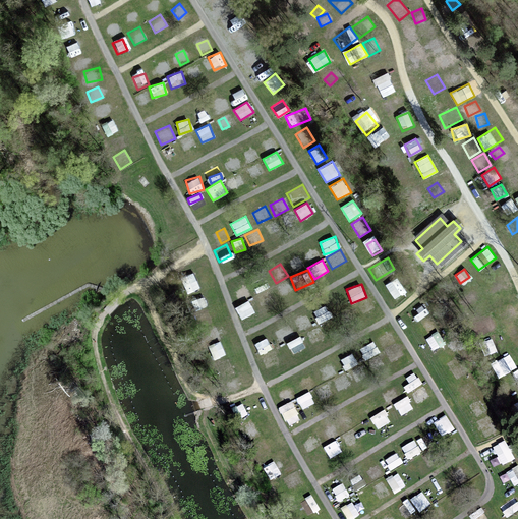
[(239,300),(249,296),(244,286),(234,291),(239,300)]
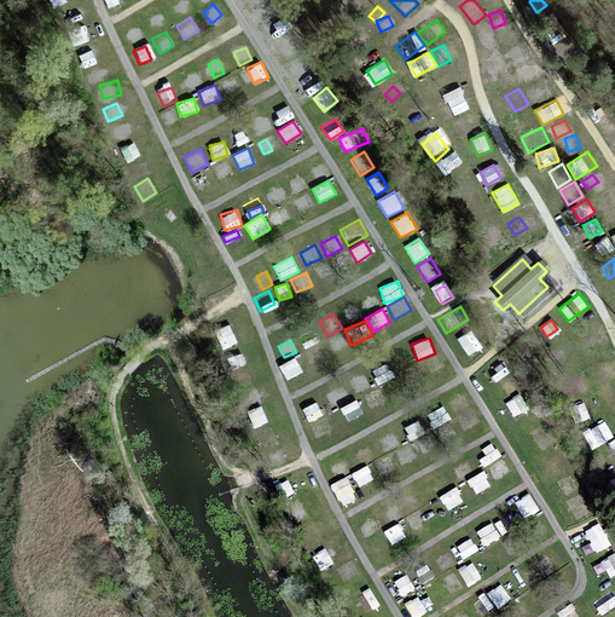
[(308,365),(325,357),(317,342),(301,352),(308,365)]
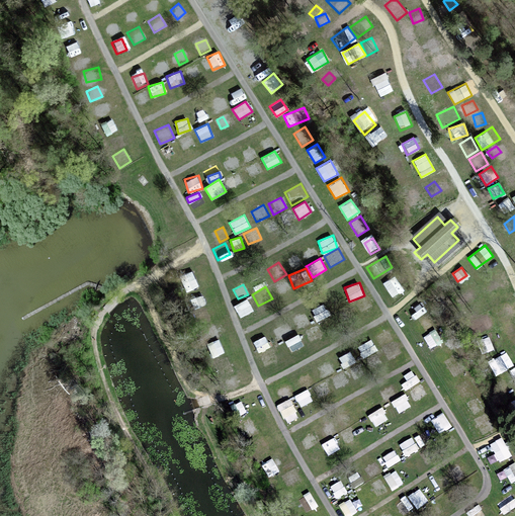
[(246,297),(232,307),(240,318),(253,309),(246,297)]
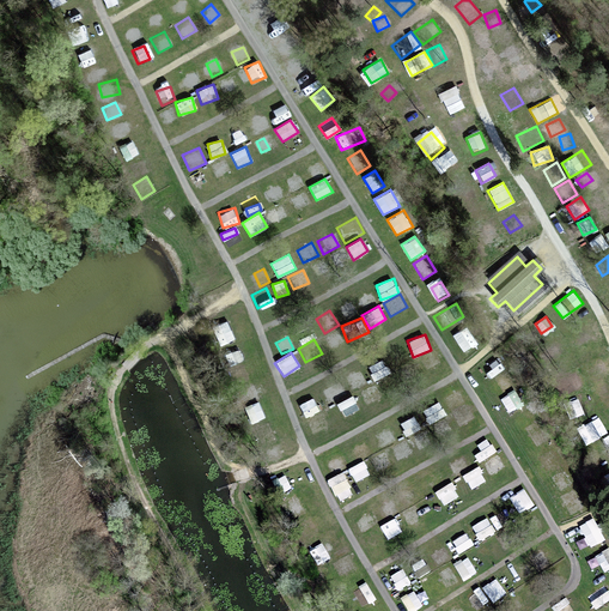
[(383,361),(367,367),(372,380),(388,374),(383,361)]
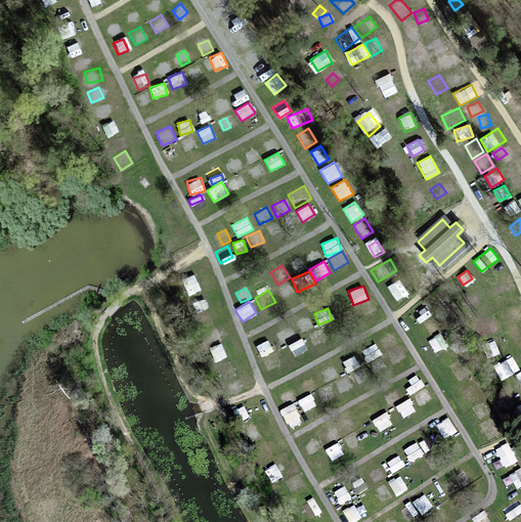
[(433,316),(422,322),(429,335),(440,328),(433,316)]
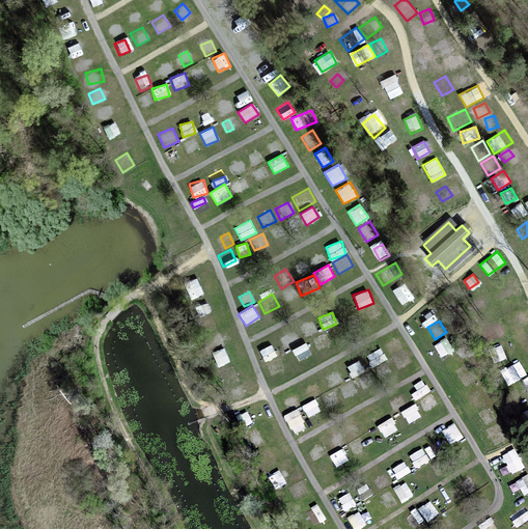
[(285,349),(298,343),(293,333),(280,338),(285,349)]
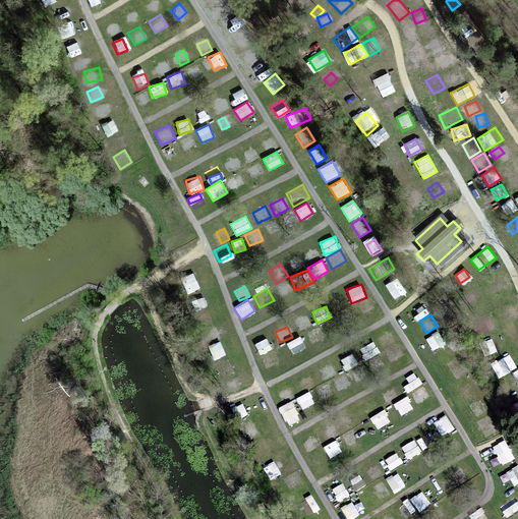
[(310,345),(325,339),(319,327),(304,333),(310,345)]
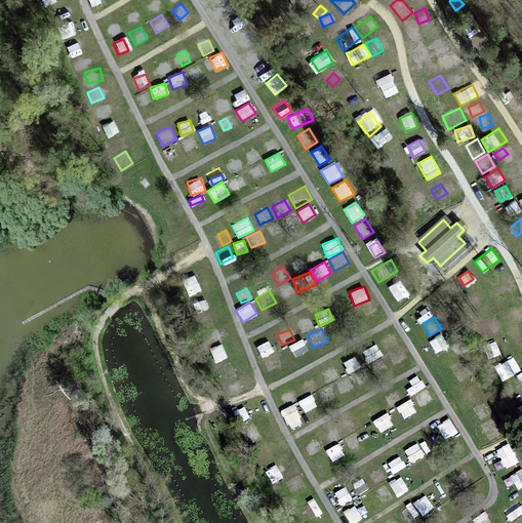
[(385,353),(399,345),(393,332),(378,340),(385,353)]
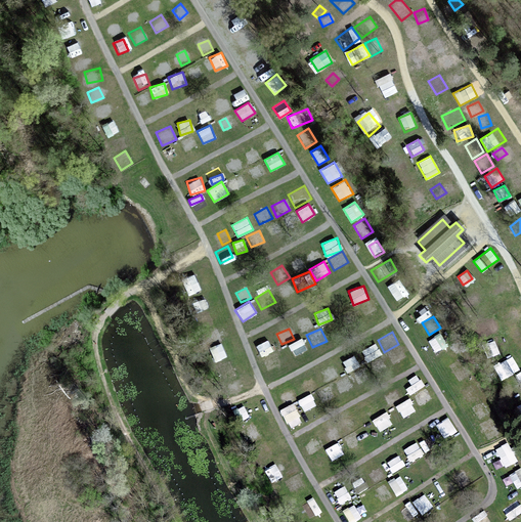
[(442,334),(428,340),(433,353),(447,348),(442,334)]
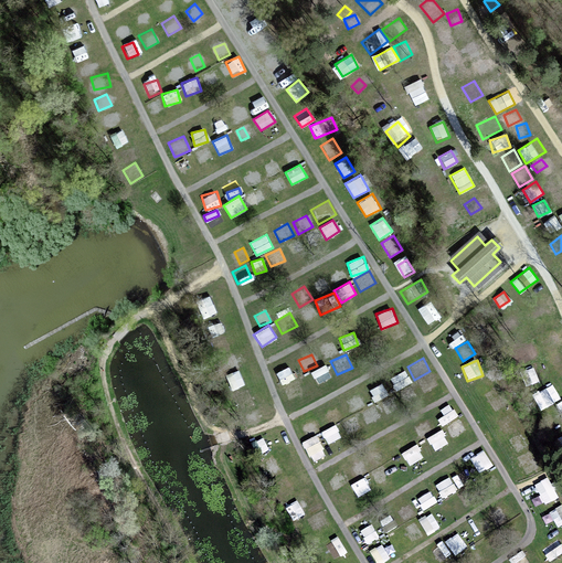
[(310,372),(318,384),(331,376),(325,364),(310,372)]
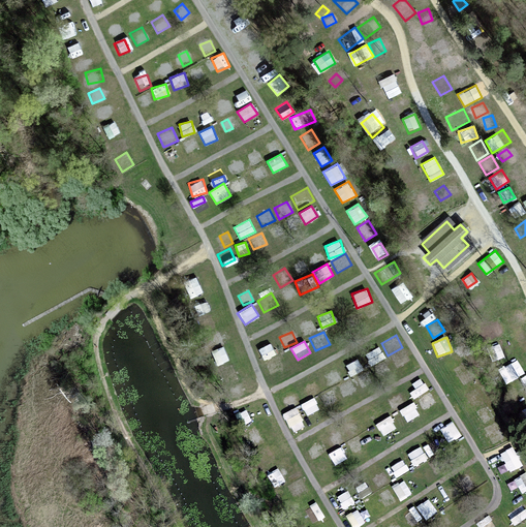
[(500,361),(512,352),(504,342),(493,349),(500,361)]
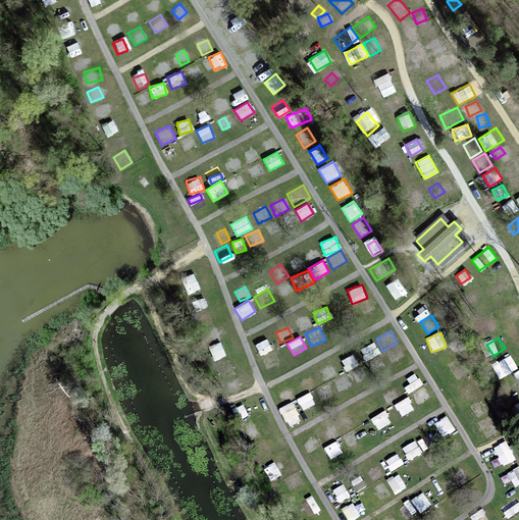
[(263,339),(252,344),(257,356),(268,352),(263,339)]
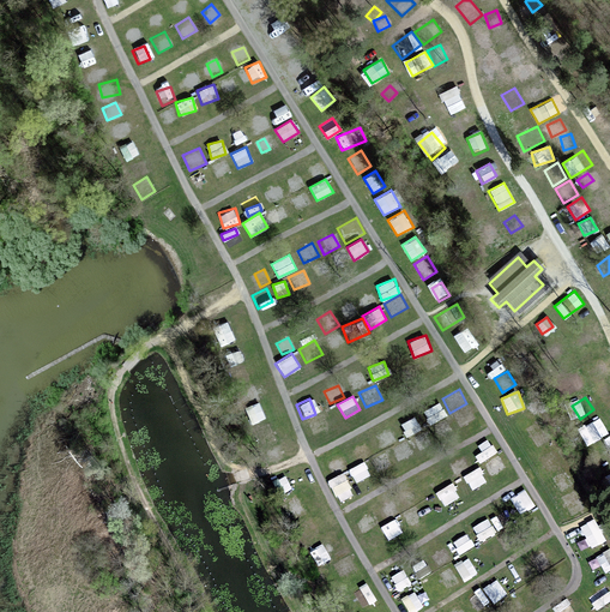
[(427,421),(445,418),(441,403),(423,408),(427,421)]
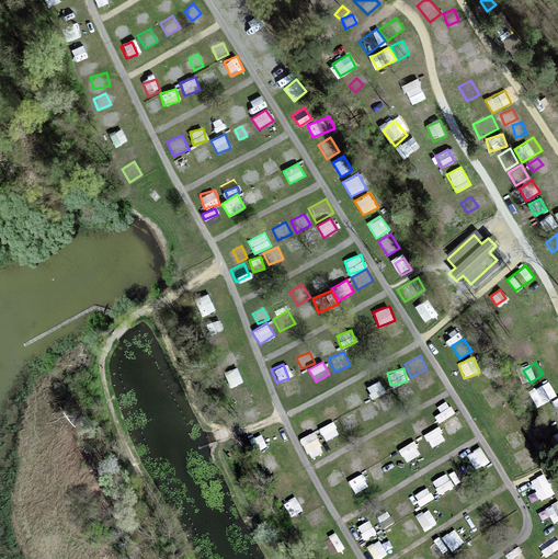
[(420,391),(435,383),(429,369),(412,377),(420,391)]
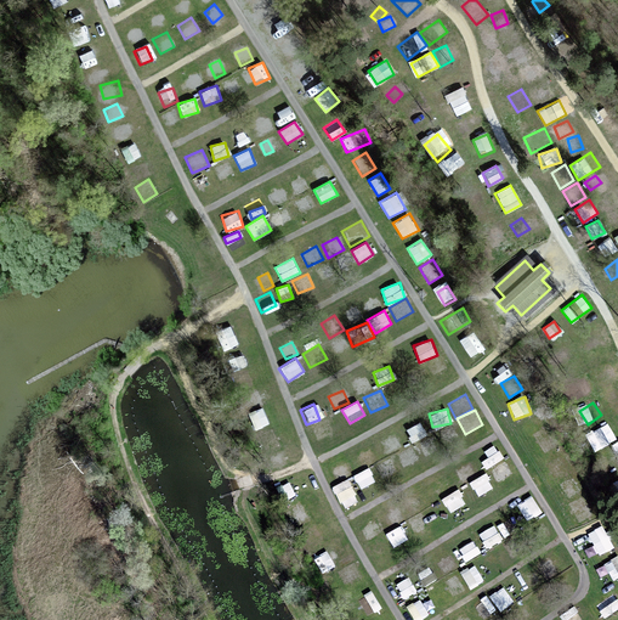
[(409,440),(424,435),(417,413),(402,418),(409,440)]
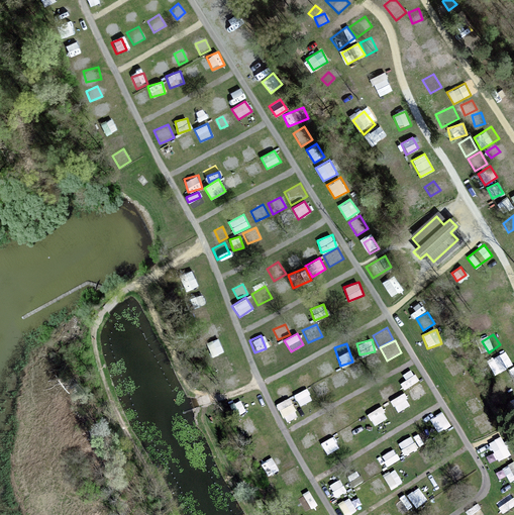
[(258,353),(264,366),(277,359),(272,347),(258,353)]
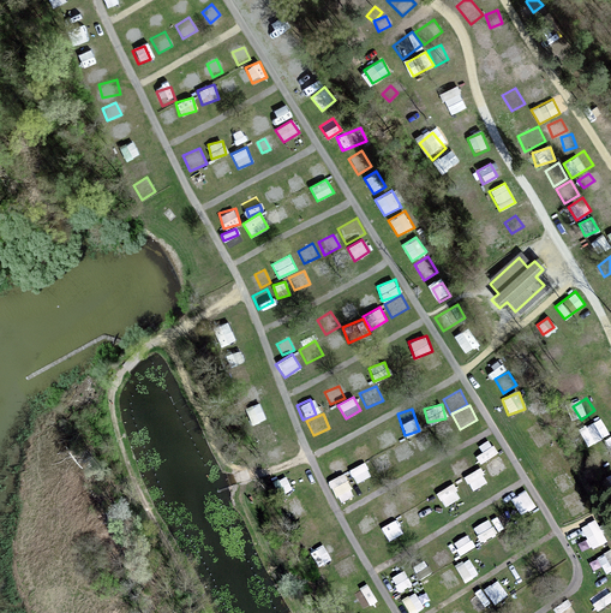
[(441,436),(450,429),(442,420),(432,428),(441,436)]
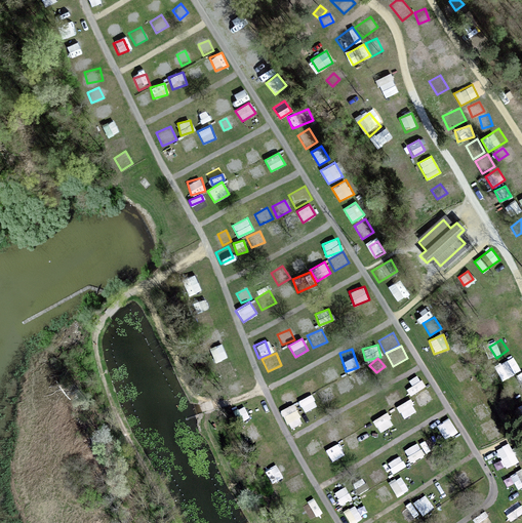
[(503,379),(520,372),(514,358),(496,366),(503,379)]
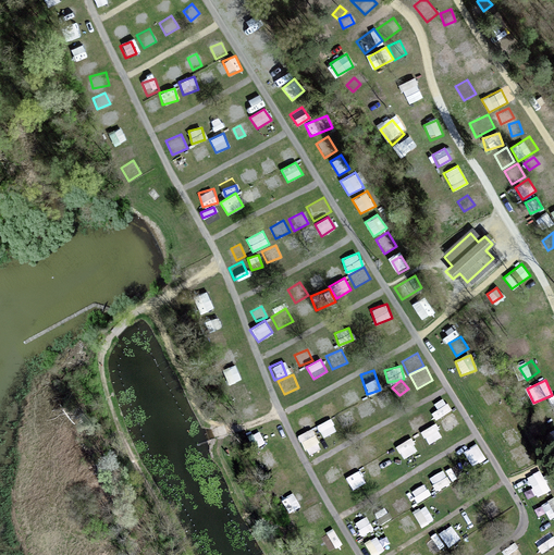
[(489,383),(478,389),(487,405),(497,398),(489,383)]
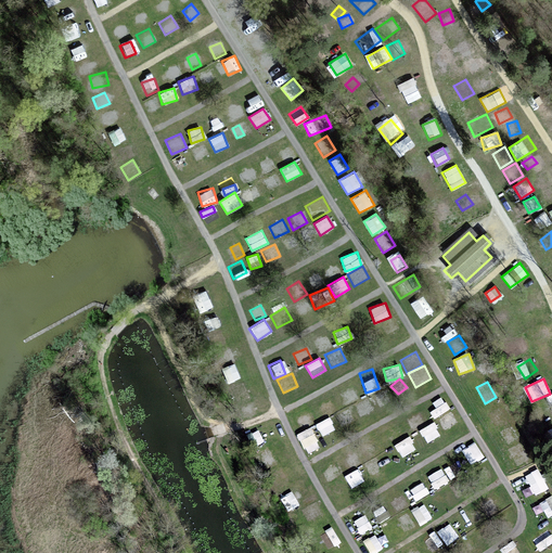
[(376,407),(388,402),(385,389),(373,394),(376,407)]
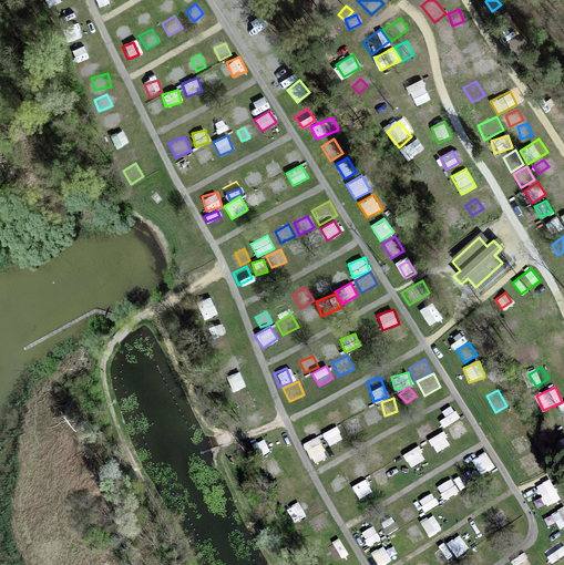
[(360,413),(367,427),(381,419),(375,406),(360,413)]
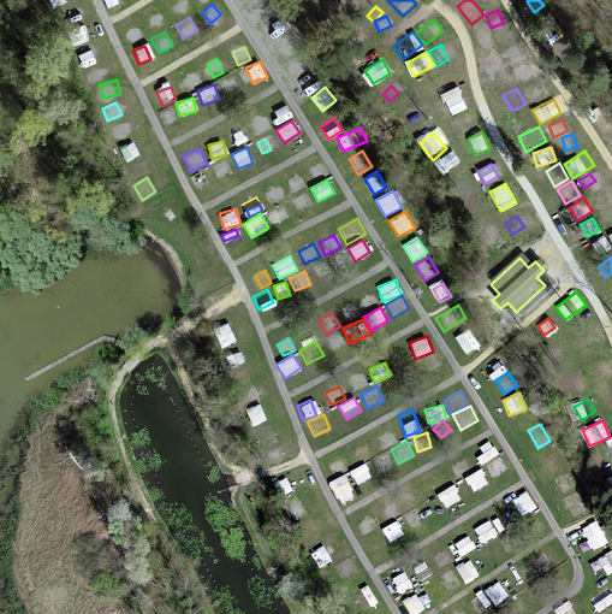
[(489,442),(475,450),(483,465),(498,456),(489,442)]
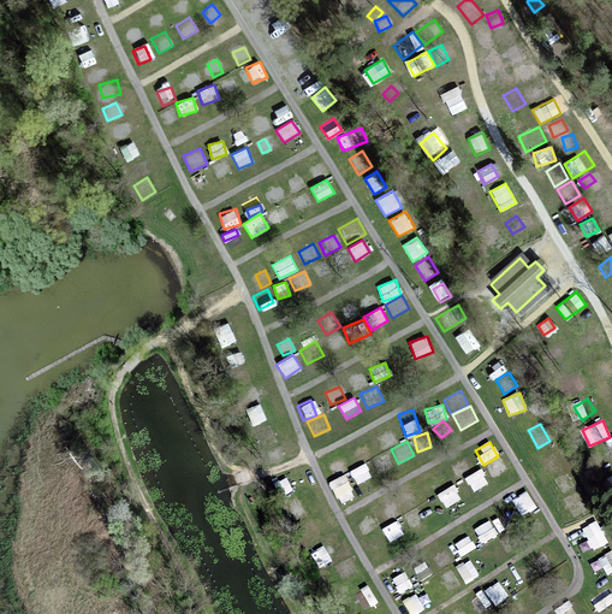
[(360,465),(374,456),(367,443),(352,453),(360,465)]
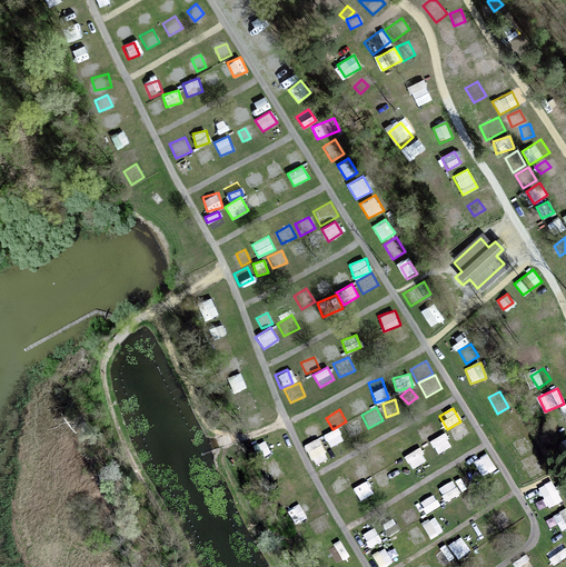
[(309,439),(324,433),(319,421),(305,428),(309,439)]
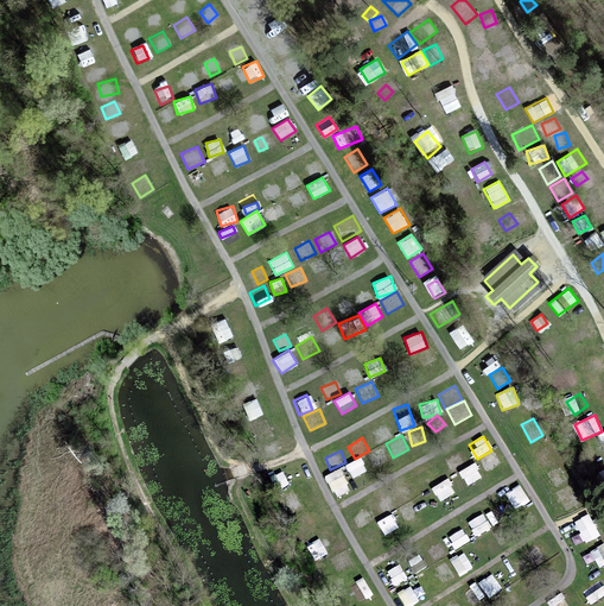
[(485,473),(501,462),(493,450),(477,460),(485,473)]
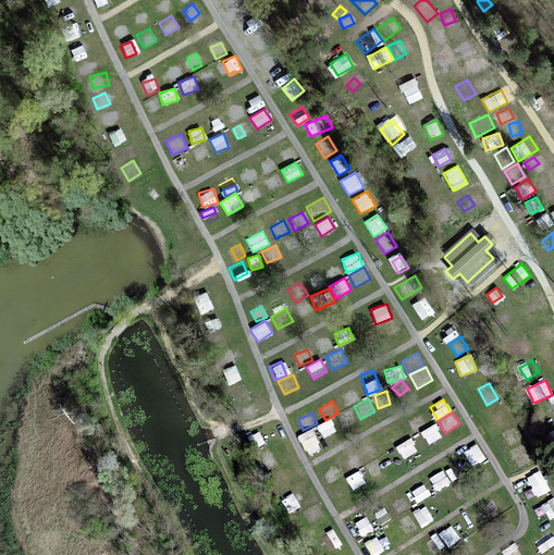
[(414,433),(428,427),(422,415),(408,421),(414,433)]
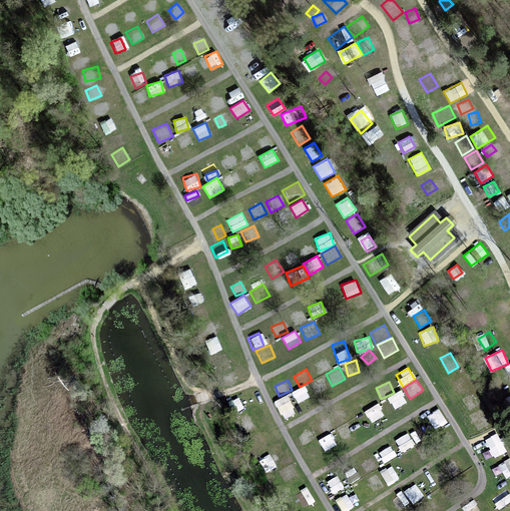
[(304,387),(292,394),(297,404),(310,397),(304,387)]
